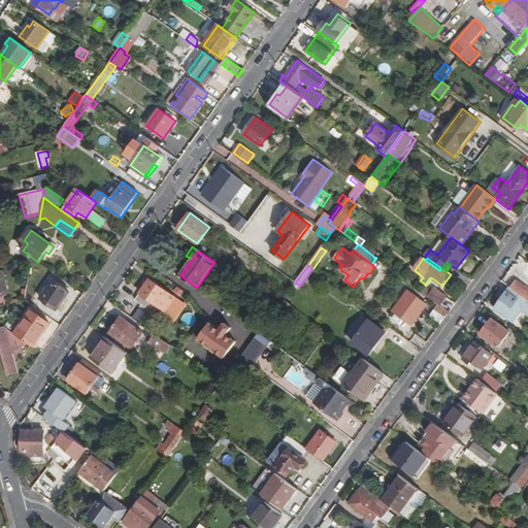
[(168,311),(175,300),(173,298),(172,300),(170,298),(172,295),(151,279),(136,299),(147,306),(152,300),(168,311)]
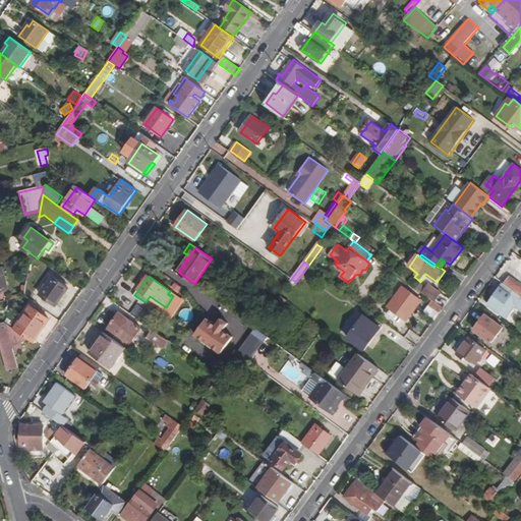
[(68,288),(52,277),(39,294),(55,305),(68,288)]
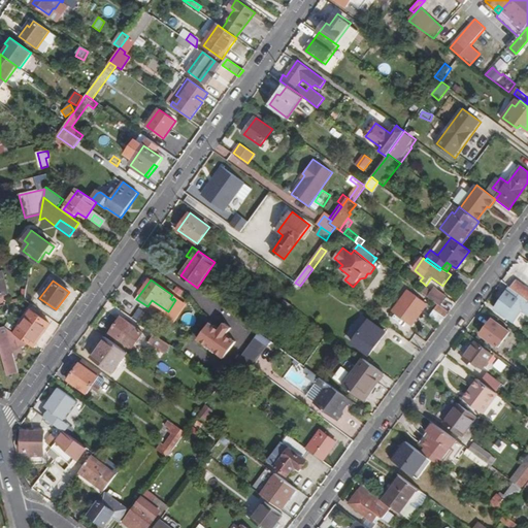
[(527,289),(518,282),(512,289),(527,300),(527,289)]
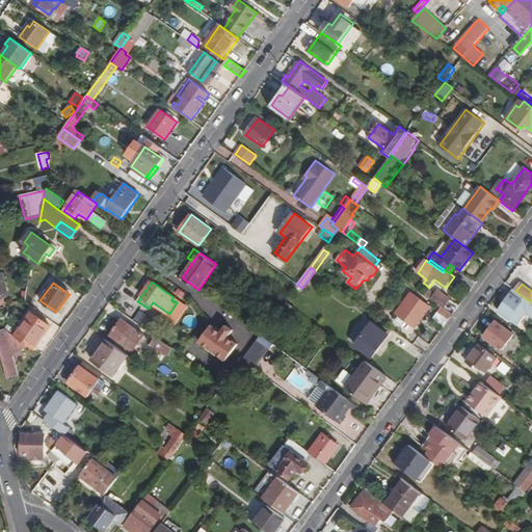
[(426,285),(422,292),(429,297),(433,291),(429,288),(426,285)]
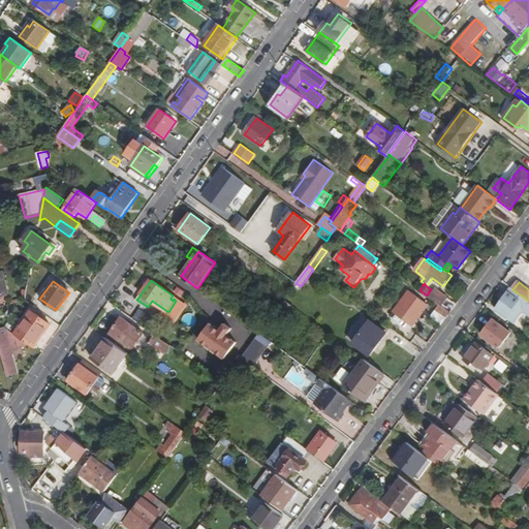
[(427,296),(440,305),(441,306),(447,297),(433,286),(431,289),(427,296)]
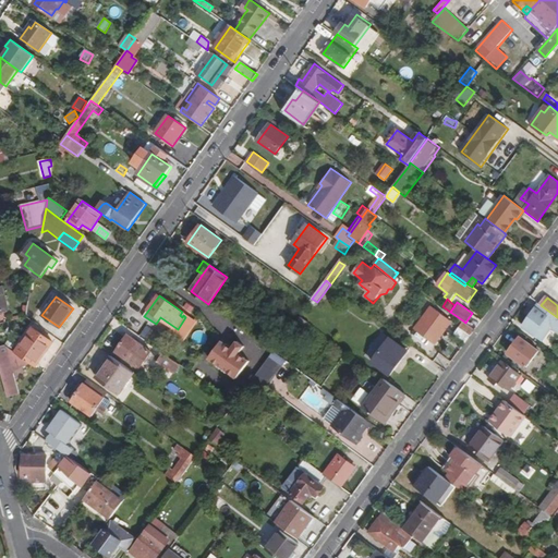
[(557,317),(541,305),(524,326),(543,340),(553,327),(557,331),(557,317)]
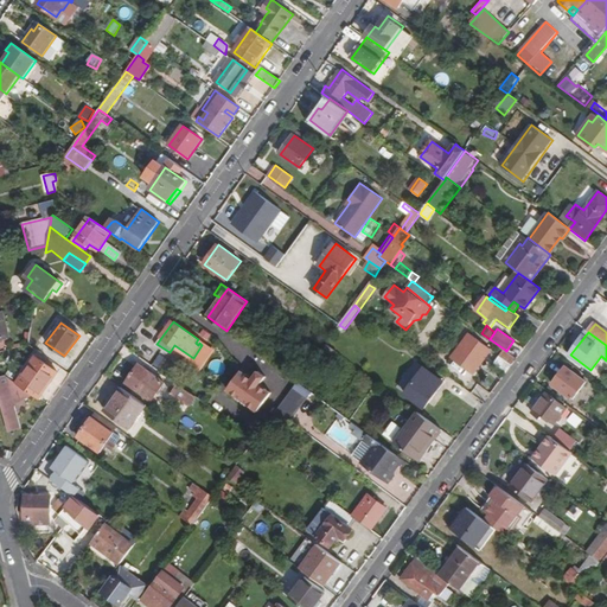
[(451,357),(467,370),(475,362),(480,365),(491,349),(468,333),(451,357)]
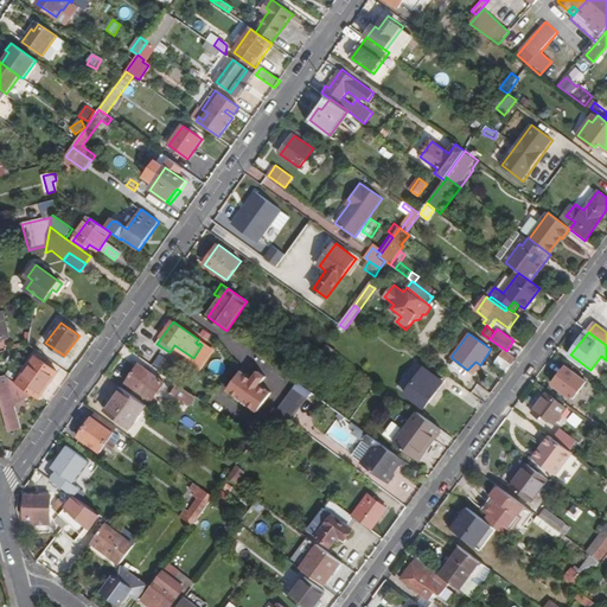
[(337,352),(328,345),(319,357),(328,364),(337,352)]
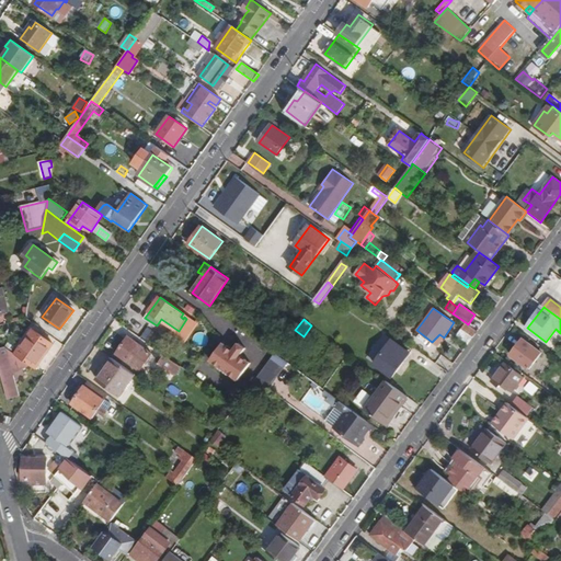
[(457,335),(469,344),(478,332),(468,324),(467,323),(457,335)]
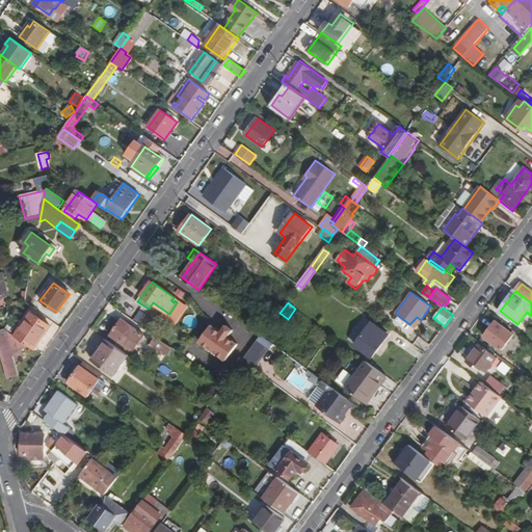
[(145,322),(149,312),(139,309),(136,319),(145,322)]
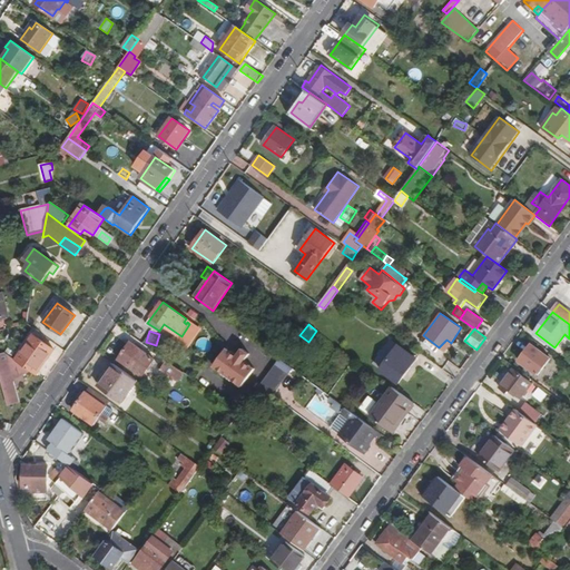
[(37,374),(53,350),(35,336),(17,361),(37,374)]
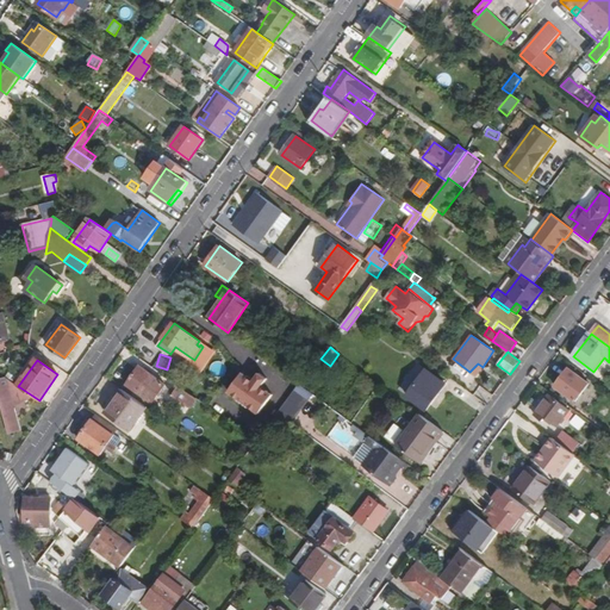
[(478,363),(470,372),(475,375),(483,367),(478,363)]
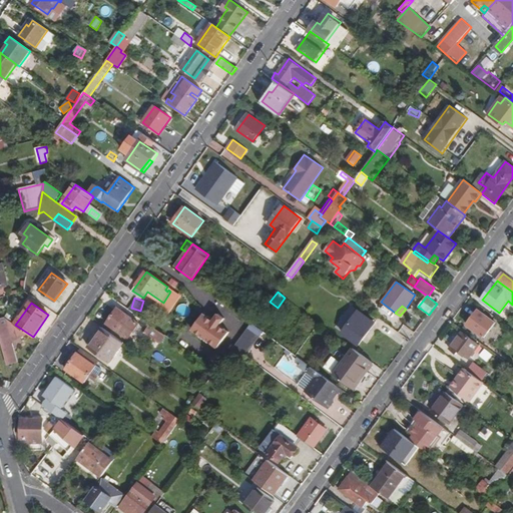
[(128,339),(140,323),(118,307),(107,323),(128,339)]
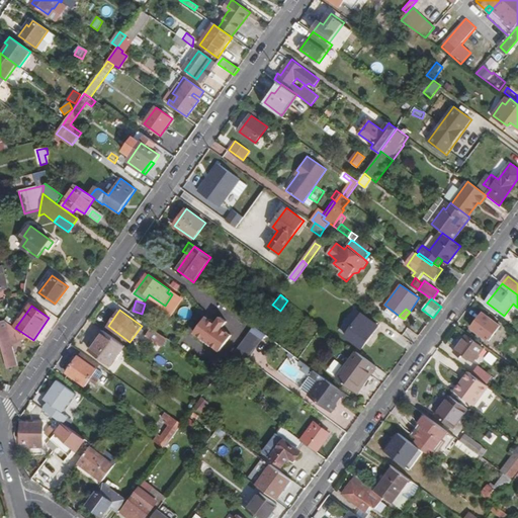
[(362,348),(379,326),(362,314),(347,335),(362,348)]
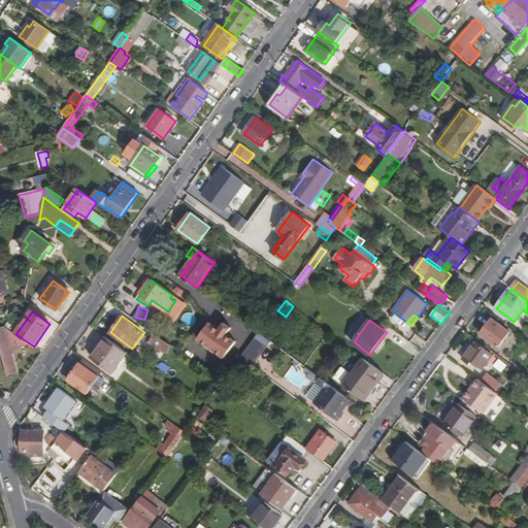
[(499,348),(510,332),(493,320),(482,335),(499,348)]
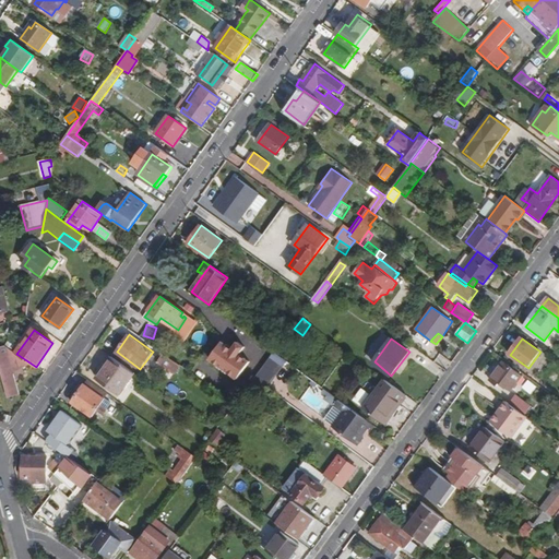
[(232,348),(239,354),(245,346),(237,341),(232,348)]
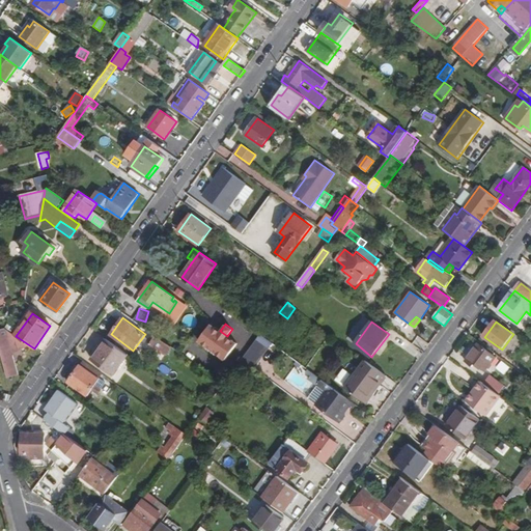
[(200,341),(226,359),(238,343),(227,336),(220,331),(212,325),(200,341)]
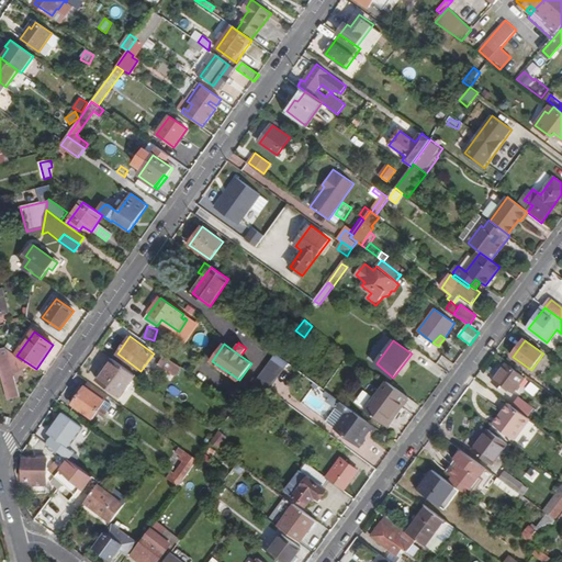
[(13,377),(31,367),(6,348),(0,349),(0,367),(9,400),(19,397),(13,377)]
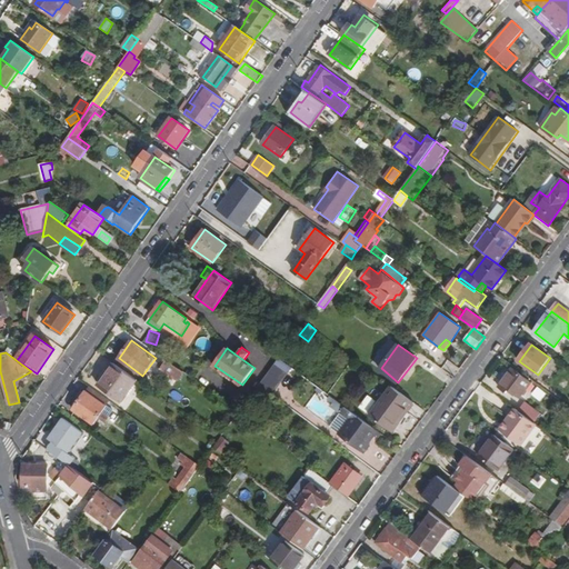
[(185,371),(165,357),(160,363),(163,366),(162,369),(178,380),(185,371)]
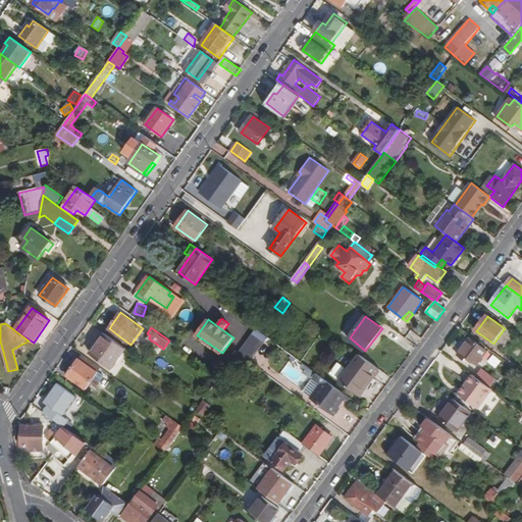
[(256,328),(239,353),(250,361),(259,349),(256,348),(261,341),(263,343),(268,336),(256,328)]
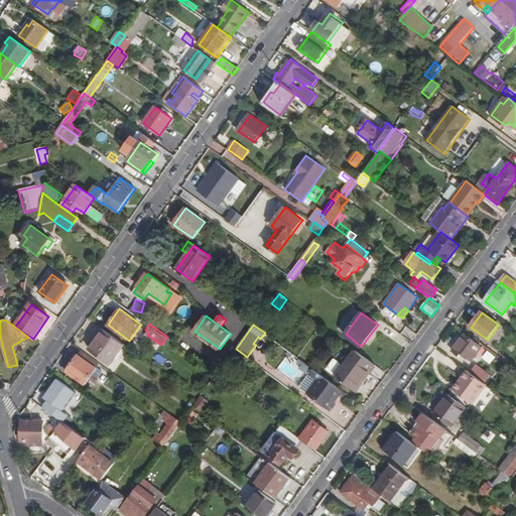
[(125,345),(104,329),(90,349),(111,364),(125,345)]
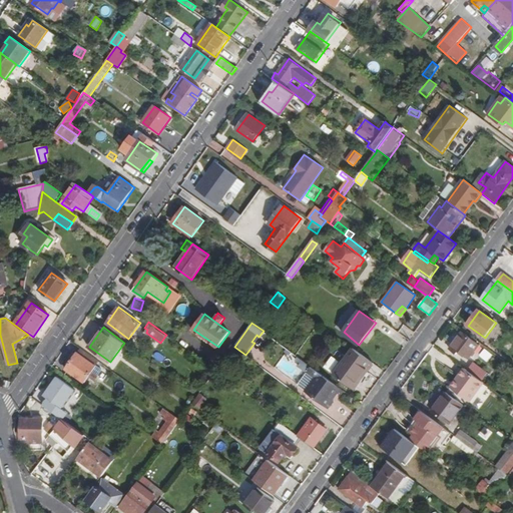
[(469,359),(479,345),(463,333),(450,350),(457,354),(460,351),(469,359)]
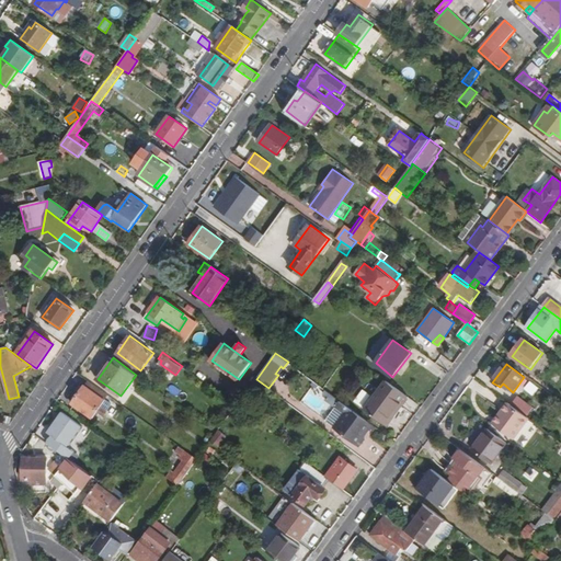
[(402,405),(409,397),(387,380),(365,409),(386,424),(400,404),(402,405)]
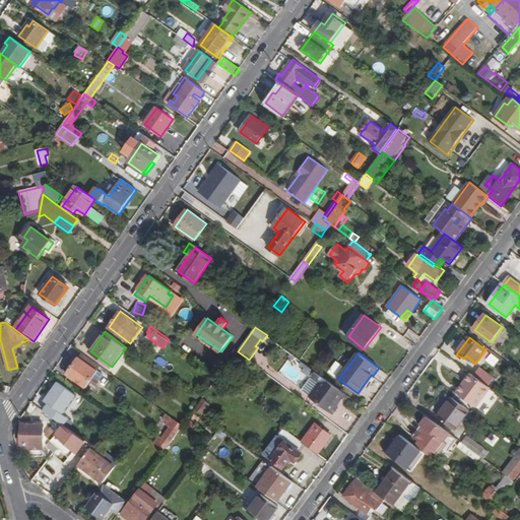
[(100,366),(85,355),(81,360),(96,371),(100,366)]
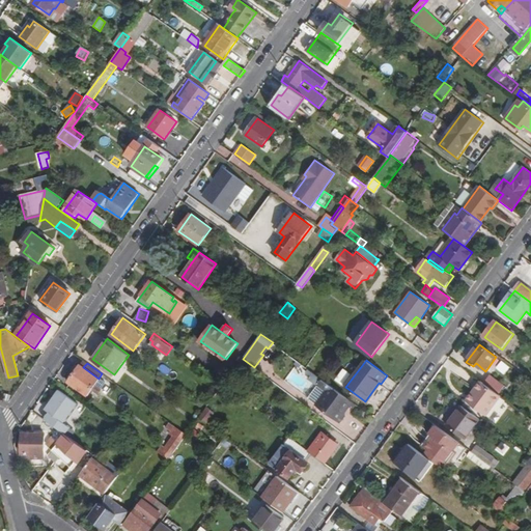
[(99,379),(83,367),(81,365),(68,382),(87,394),(100,379),(99,379)]
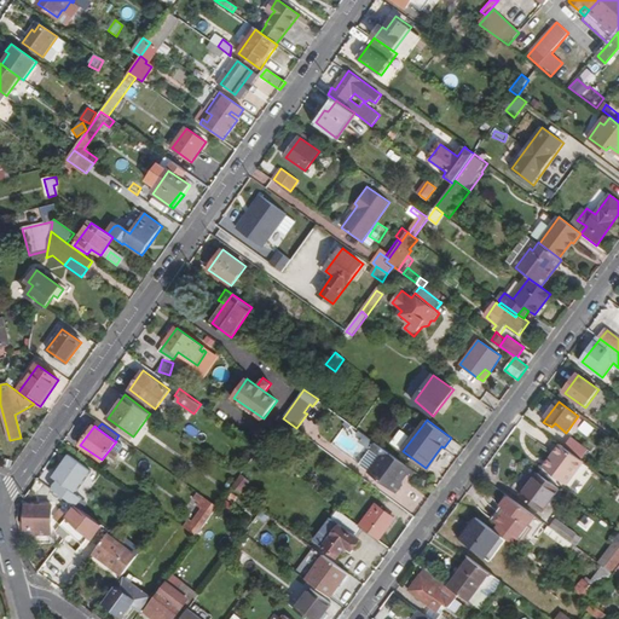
[(359,441),(370,450),(376,443),(360,431),(357,434),(362,438),(359,441)]
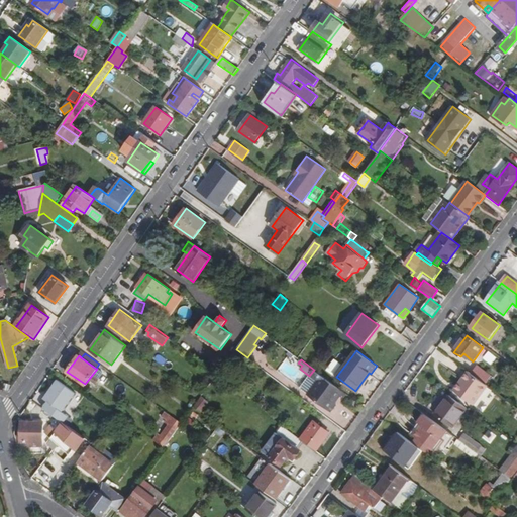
[(479,366),(472,374),(486,384),(492,376),(479,366)]
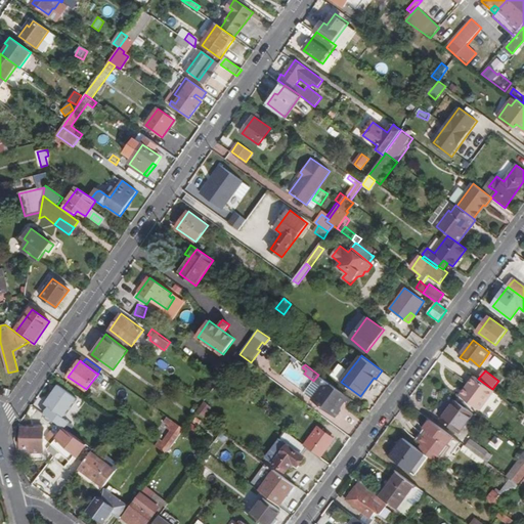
[(347,396),(318,375),(313,381),(321,386),(312,399),(311,400),(335,418),(342,409),(340,407),(343,404),(342,403),(345,398),(347,396)]
